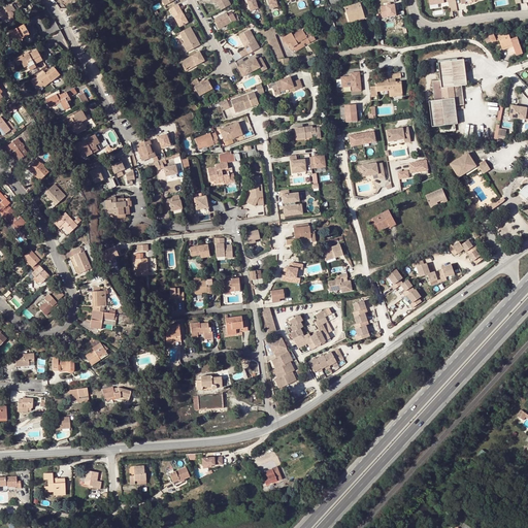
[(18,0),(0,11),(0,15),(2,20),(6,17),(10,24),(14,21),(12,17),(12,15),(12,13),(12,12),(22,6),(18,0)]
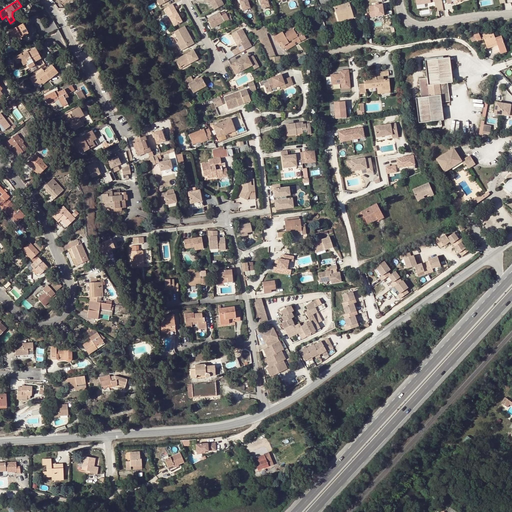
[(215,10),(224,5),(221,0),(208,0),(210,3),(211,3),(215,10)]
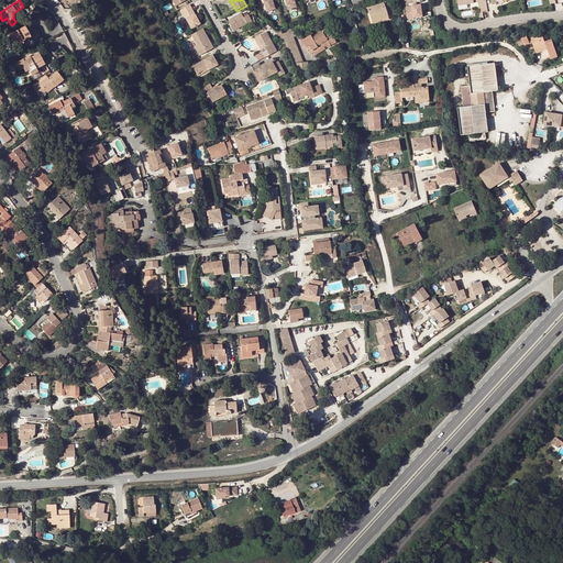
[(273,1),(277,0),(276,0),(262,0),(266,12),(275,9),(273,1)]
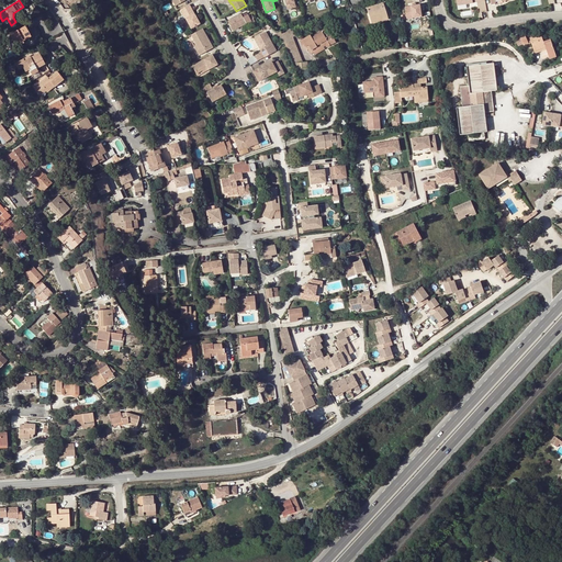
[(283,0),(288,10),(296,8),(293,0),(283,0)]
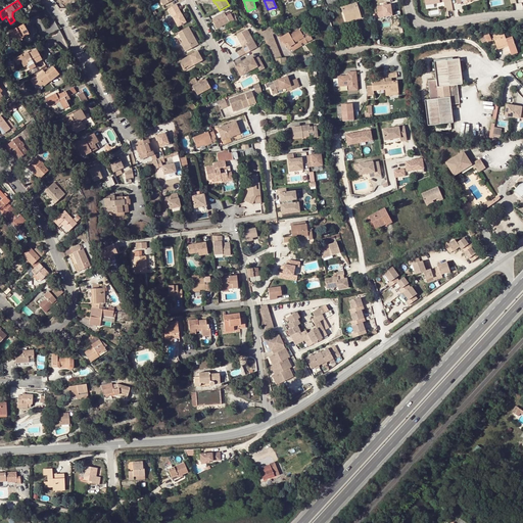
[(357,2),(340,7),(345,22),(362,17),(357,2)]
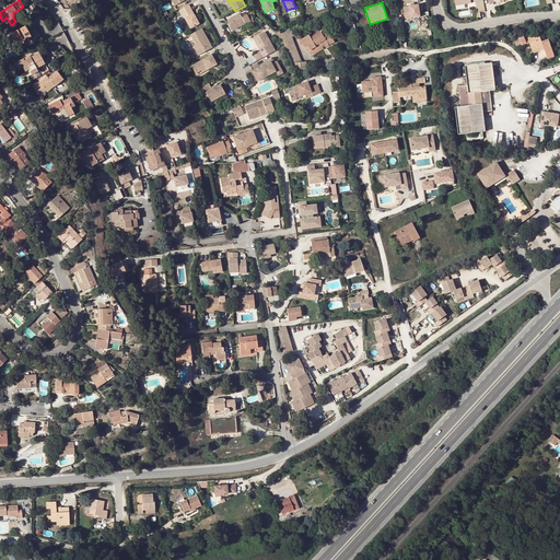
[(189,6),(181,10),(191,28),(200,24),(189,6)]
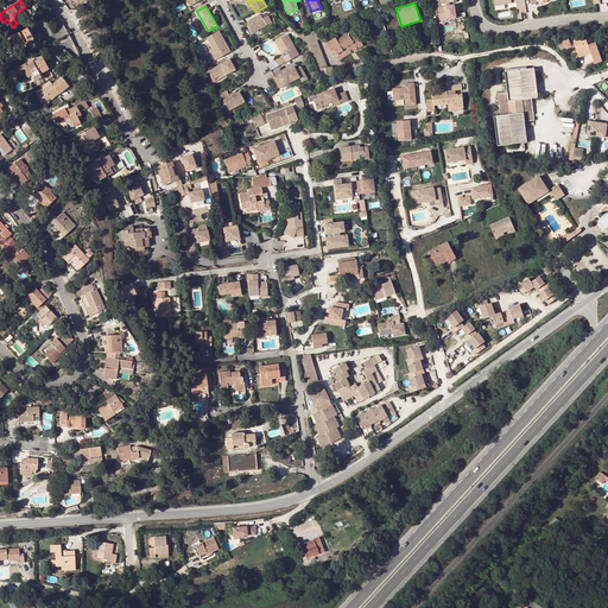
[(268,12),(247,24),(253,35),(273,23),(268,12)]
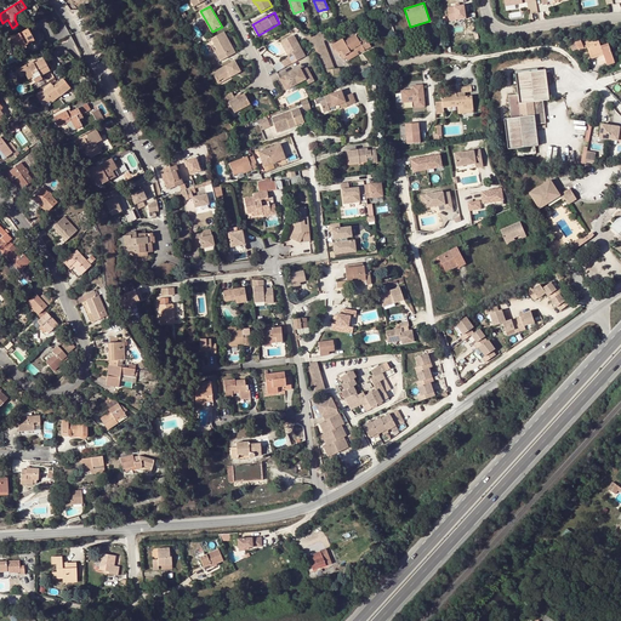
[(466,18),(449,21),(451,34),(468,32),(466,18)]
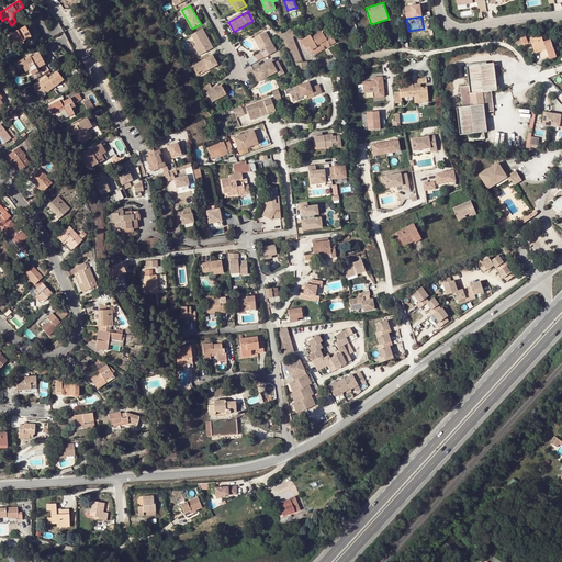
[(10,35),(14,43),(22,40),(22,41),(31,36),(25,26),(10,35)]
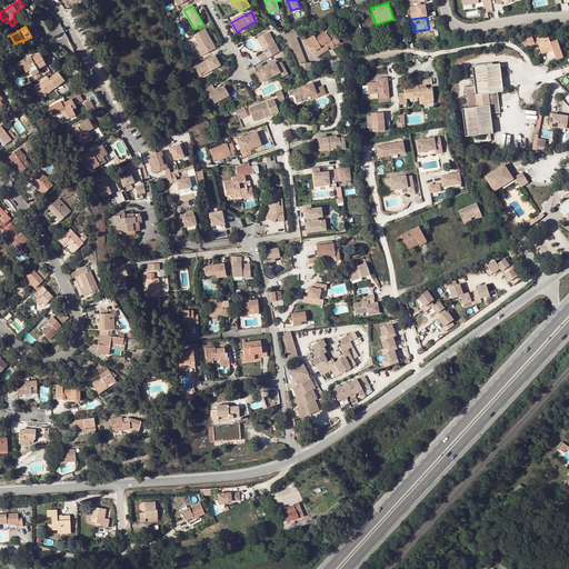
[(216,49),(206,29),(193,36),(201,51),(199,52),(201,57),(216,49)]
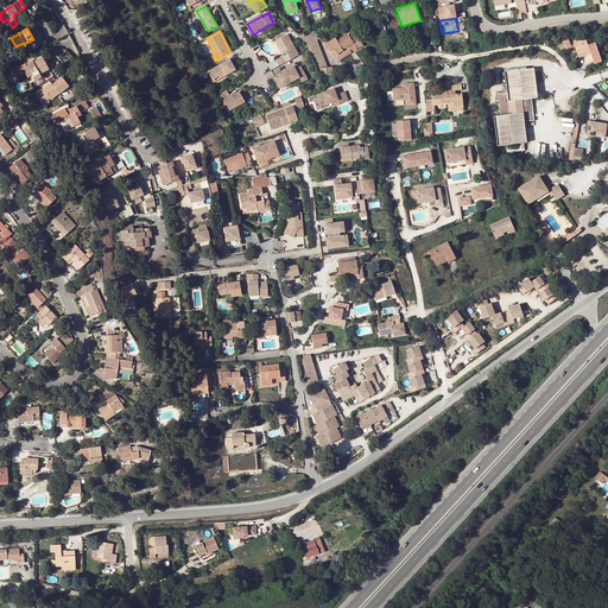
[(336,55),(348,49),(350,48),(352,50),(353,52),(362,46),(358,37),(354,38),(350,32),(335,40),(335,38),(327,43),(334,55),(335,54),(336,55)]
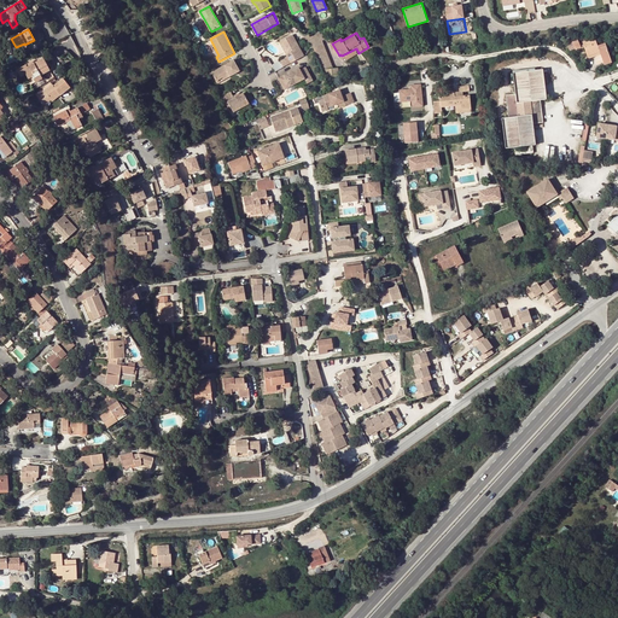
[(318,34),(308,38),(313,47),(322,44),(321,41),(325,40),(321,34),(319,35),(318,34)]
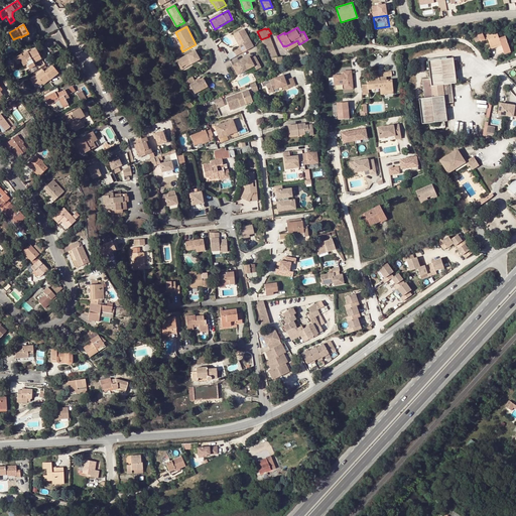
[(237,56),(254,47),(244,30),(235,35),(241,44),(239,46),(240,48),(234,51),(237,56)]
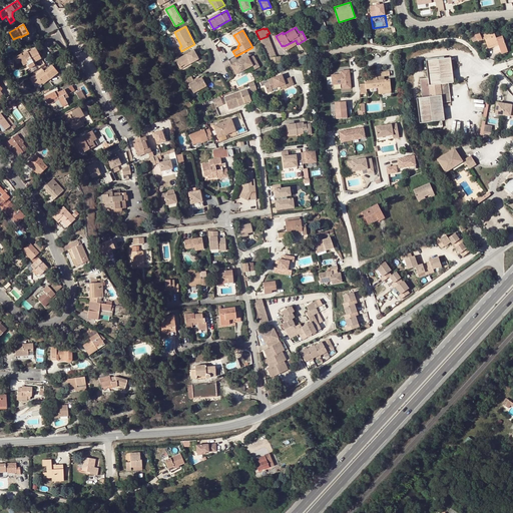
[(174,32),(172,34),(179,47),(181,46),(174,32)]
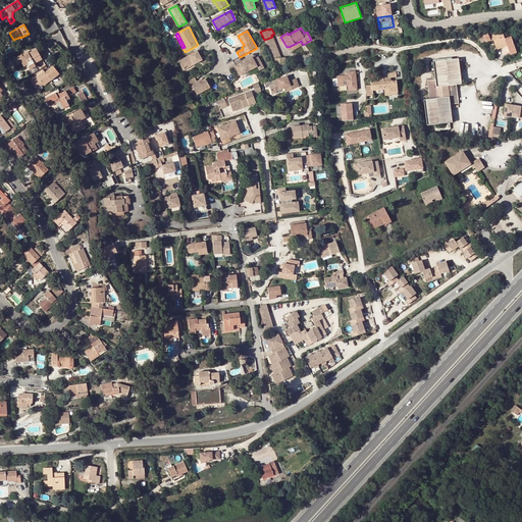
[(503,33),(491,36),(492,38),(489,39),(490,42),(493,41),(496,47),(497,50),(504,48),(507,47),(510,53),(516,51),(511,37),(505,39),(503,33)]
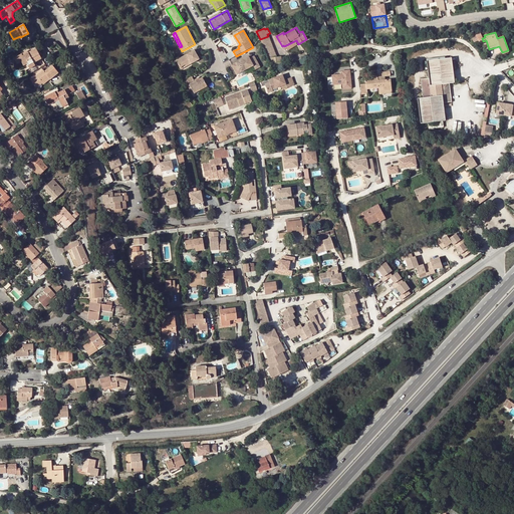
[(275,53),(268,36),(260,39),(267,54),(275,53)]
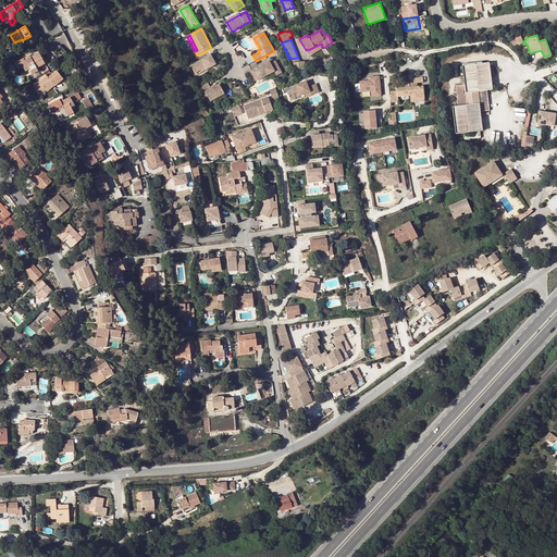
[(23,59),(15,63),(19,70),(23,67),(26,75),(31,73),(37,71),(36,67),(39,66),(45,63),(39,53),(31,58),(24,61),(23,59)]
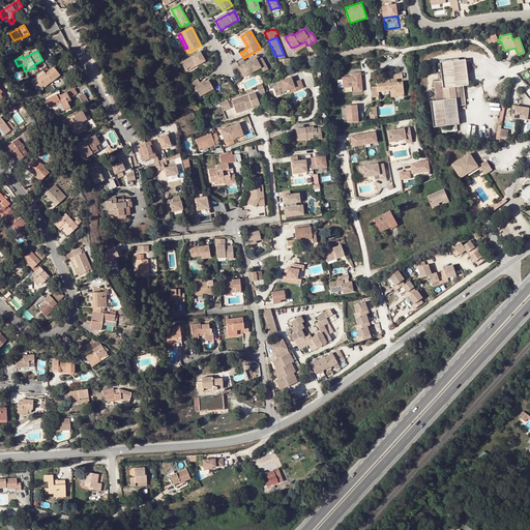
[(200,53),(181,62),(185,70),(196,64),(197,66),(205,62),(200,53)]
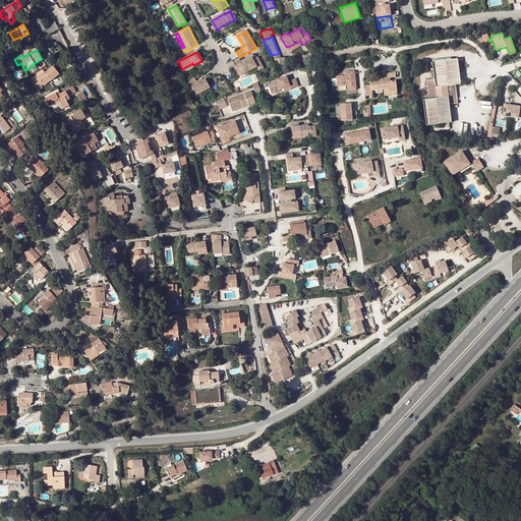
[(279,54),(271,55),(274,64),(285,63),(284,58),(279,58),(279,54)]
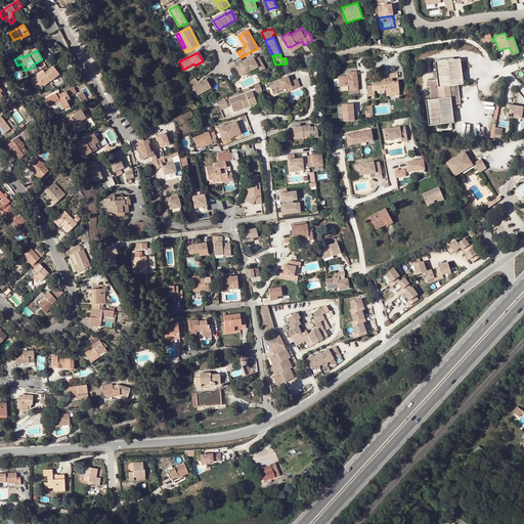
[(253,57),(239,64),(246,75),(258,68),(260,72),(265,69),(259,58),(254,60),(253,57)]
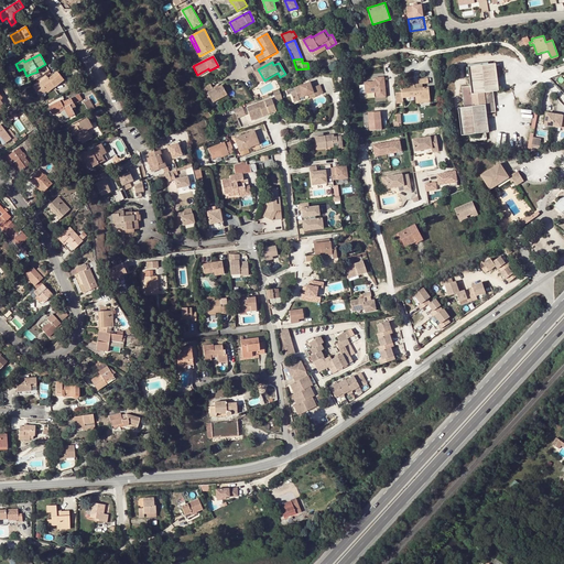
[(468,67),(470,86),(462,87),(464,108),(458,109),(462,136),(488,132),(486,114),(496,112),(492,91),(499,91),(496,64),(468,67)]
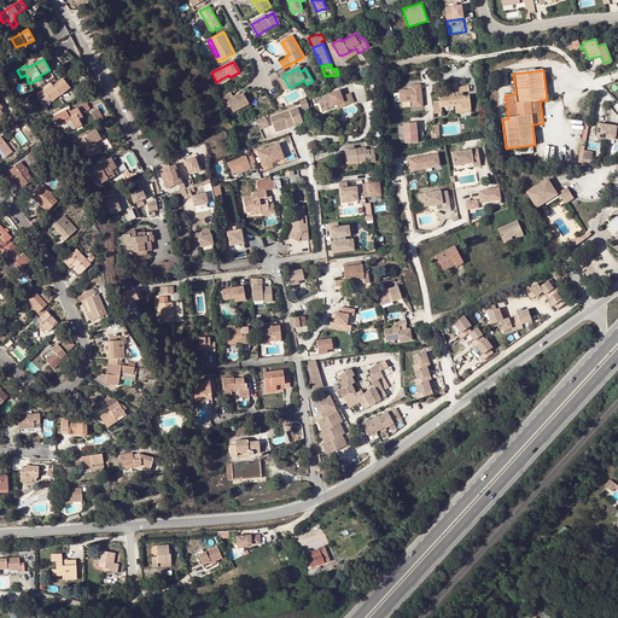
[(290,88),(283,76),(278,79),(285,91),(290,88)]
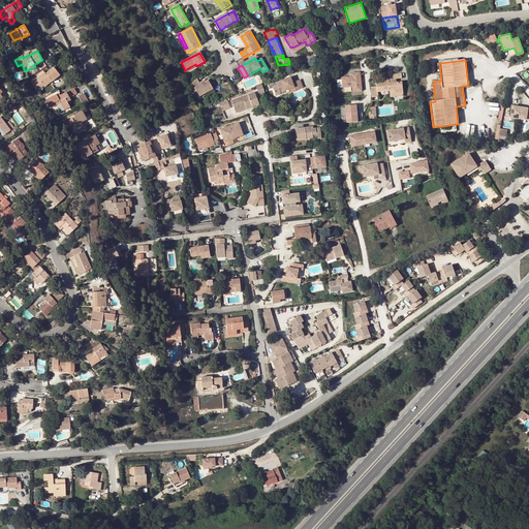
[(32,82),(37,88),(42,84),(43,86),(51,80),(52,82),(59,75),(53,68),(45,73),(44,72),(32,82)]
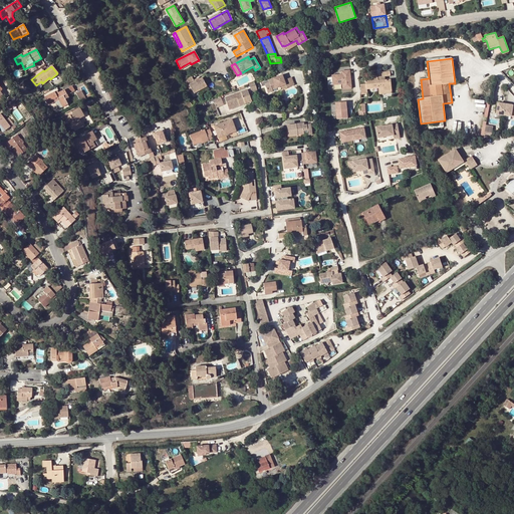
[(339,75),(331,76),(332,85),(341,84),(342,89),(350,88),(348,71),(340,72),(340,74),(339,75)]
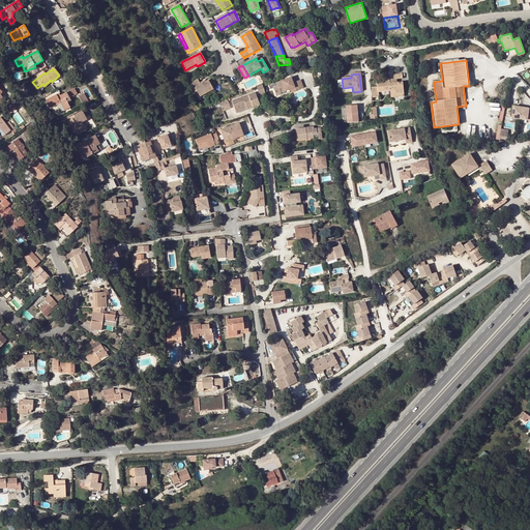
[(281,93),(281,92),(280,90),(289,87),(290,89),(290,90),(295,88),(296,90),(303,87),(300,79),(293,82),(291,77),(276,83),(277,85),(272,87),(275,95),(281,93)]
